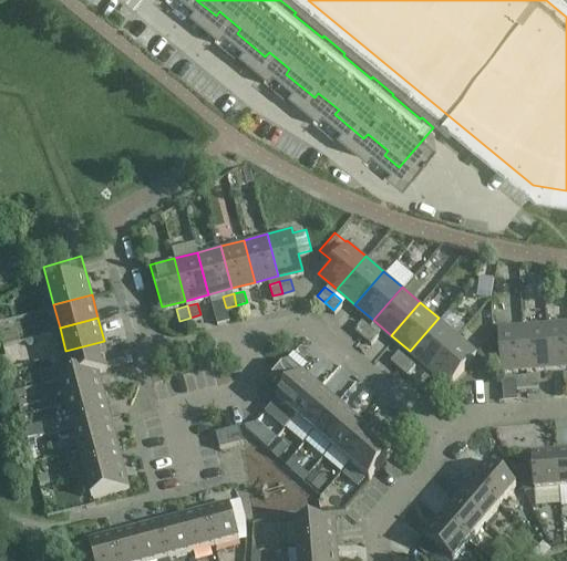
[(361,333),(369,324),(361,318),(353,326),(361,333)]
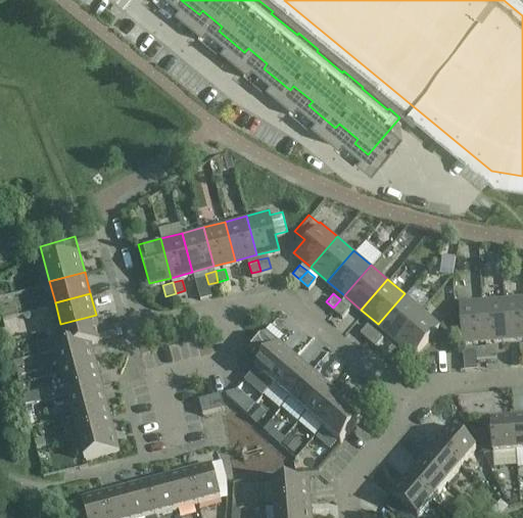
[(405,293),(378,324),(394,338),(421,308),(405,293)]
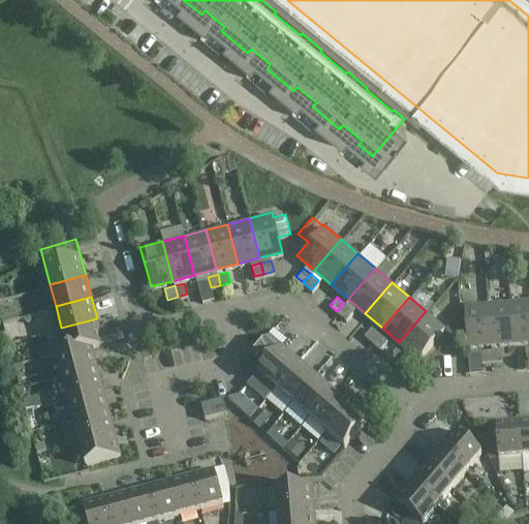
[(528,339),(528,298),(509,300),(512,341),(528,339)]
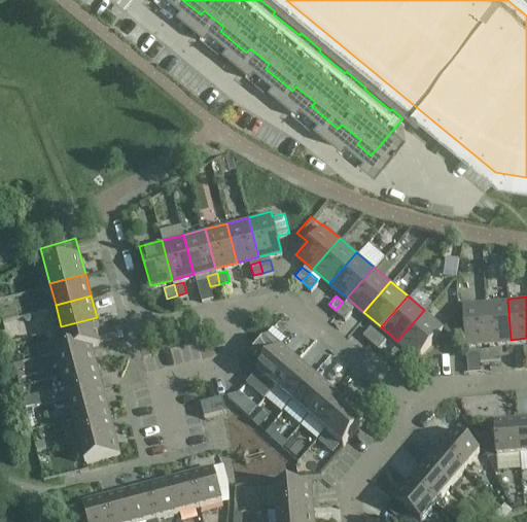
[(511,340),(507,299),(485,300),(489,341),(511,340)]
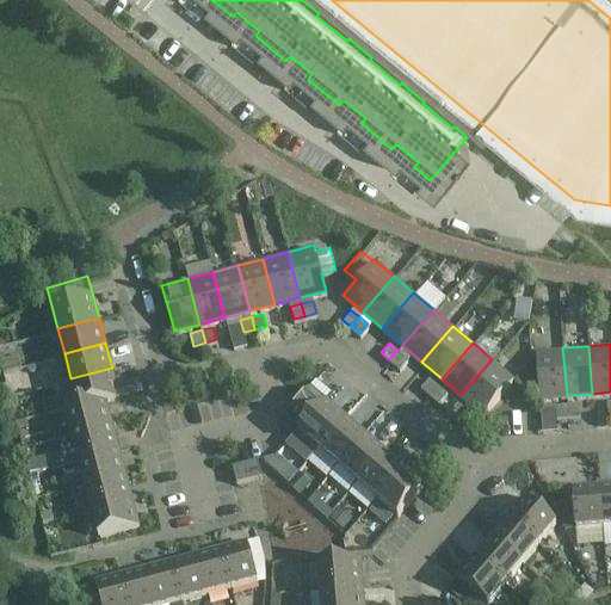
[(567,395),(562,347),(536,350),(538,397),(567,395)]
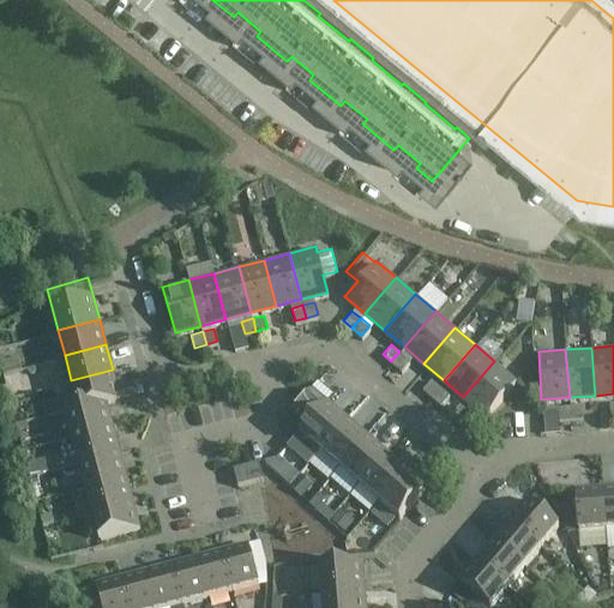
[(399,351),(391,361),(401,369),(409,359),(399,351)]
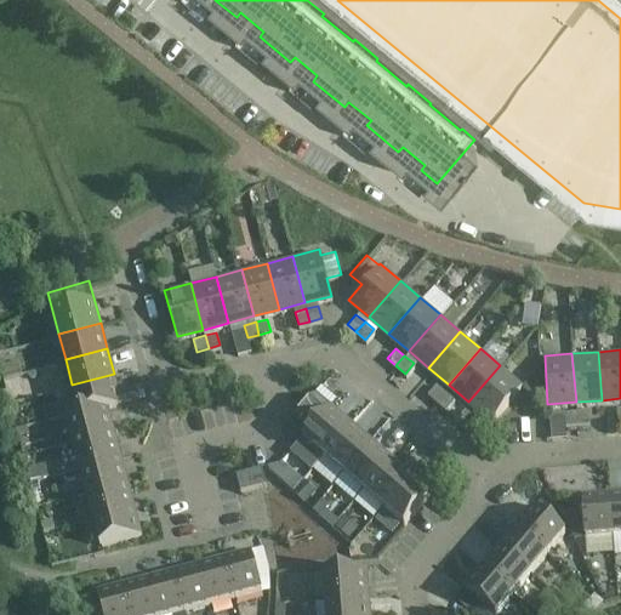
[(500,365),(468,402),(489,420),(520,382),(500,365)]
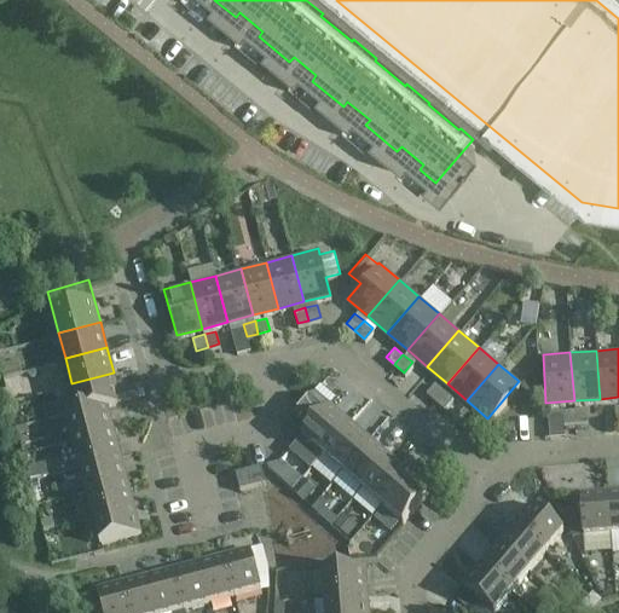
[(64,412),(120,397),(114,372),(71,383),(79,406),(64,410),(64,412)]
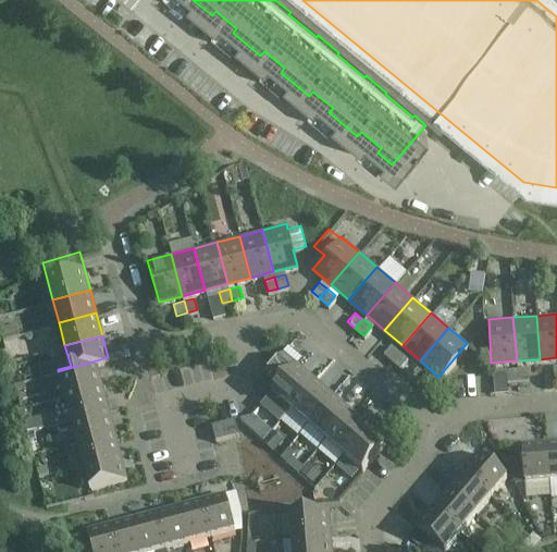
[(391,358),(398,350),(391,342),(383,352),(391,358)]
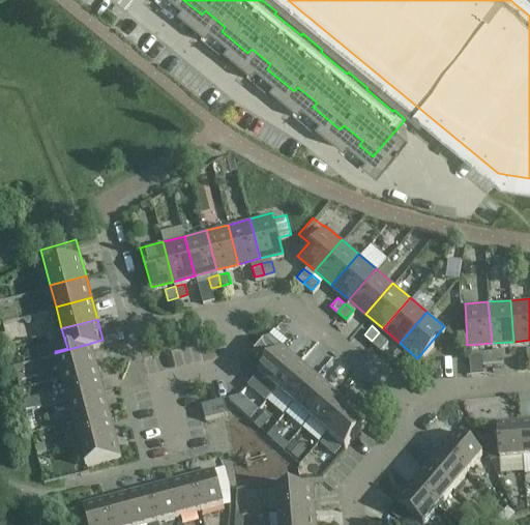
[(379,332),(372,341),(380,348),(387,339),(379,332)]
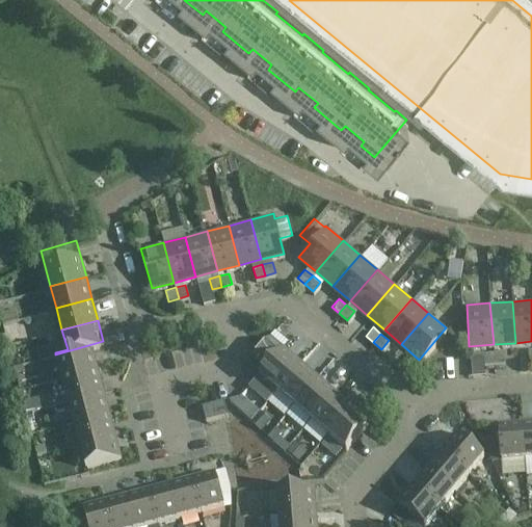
[(103,341),(55,354),(61,375),(97,366),(91,346),(104,343),(103,341)]
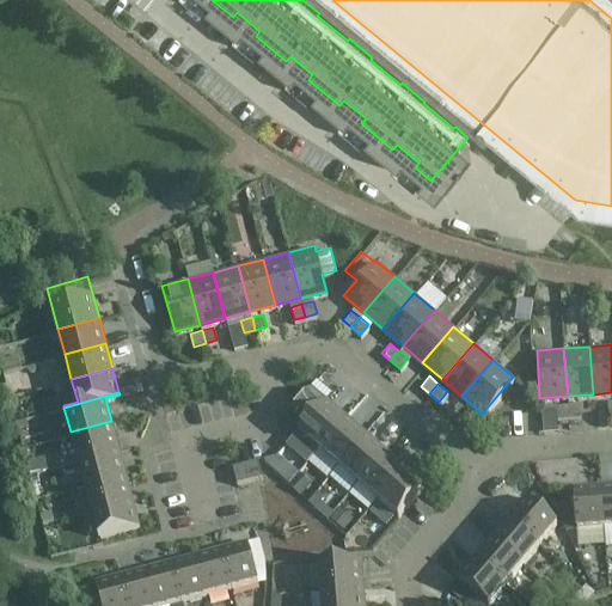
[(318,446),(346,414),(325,396),(287,440),(298,448),(307,436),(318,446)]
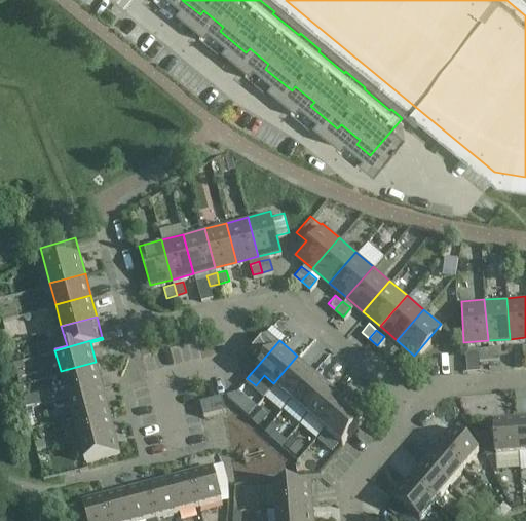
[(393,360),(401,350),(393,344),(386,352),(393,360)]
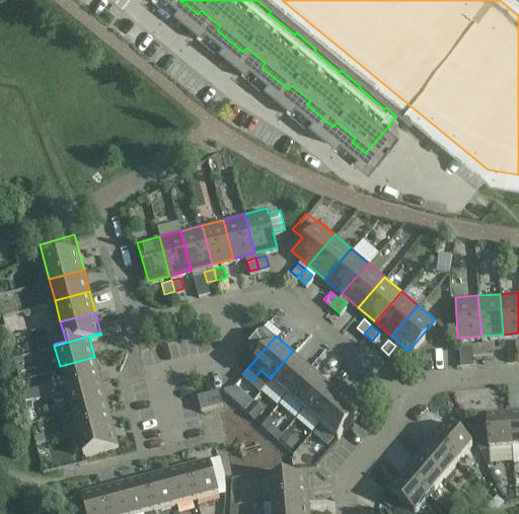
[(480,341),(482,352),(492,352),(491,340),(480,341)]
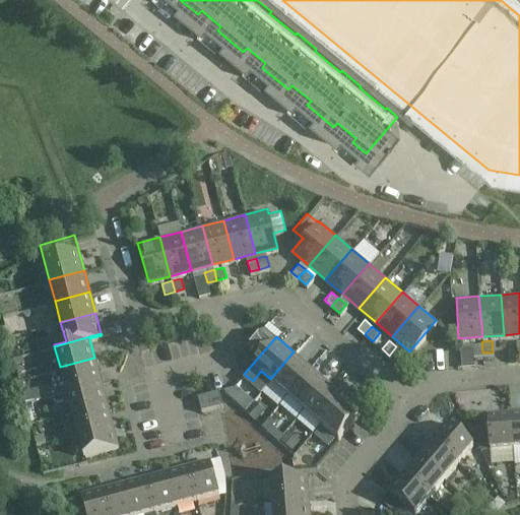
[(482,352),(481,341),(472,342),(472,353),(482,352)]
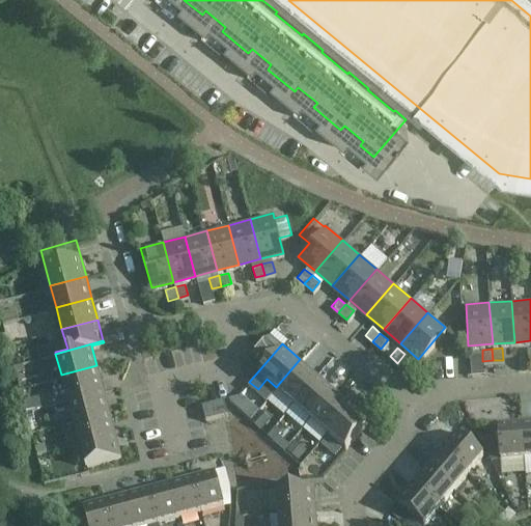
[(300,359),(276,387),(292,402),(316,374),(300,359)]
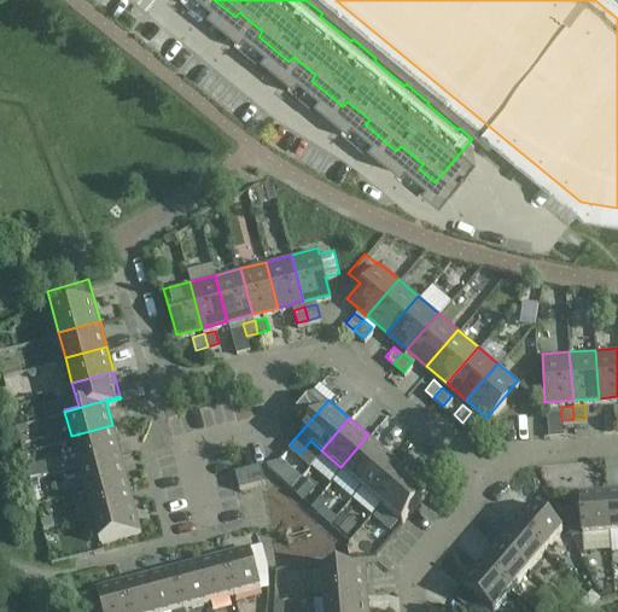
[(27,420),(15,423),(17,432),(29,429),(27,420)]
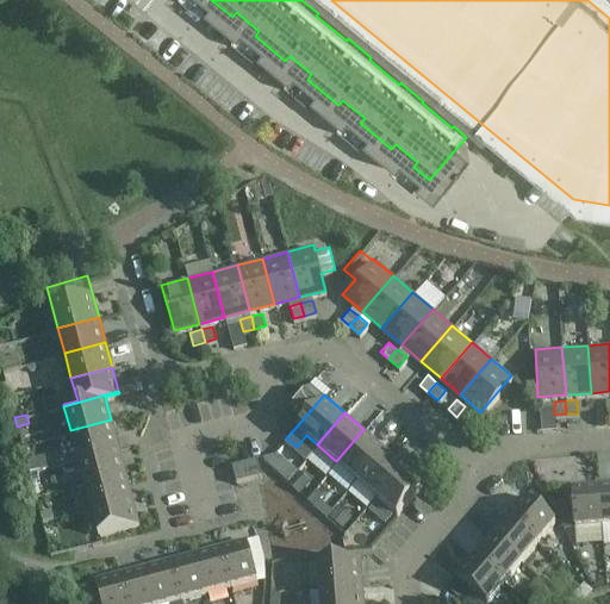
[(76,455),(118,444),(111,419),(70,430),(76,455)]
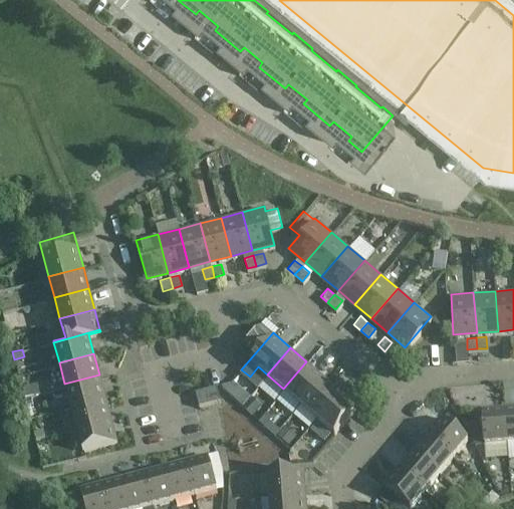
[(306,361),(283,389),(300,403),(323,375),(306,361)]
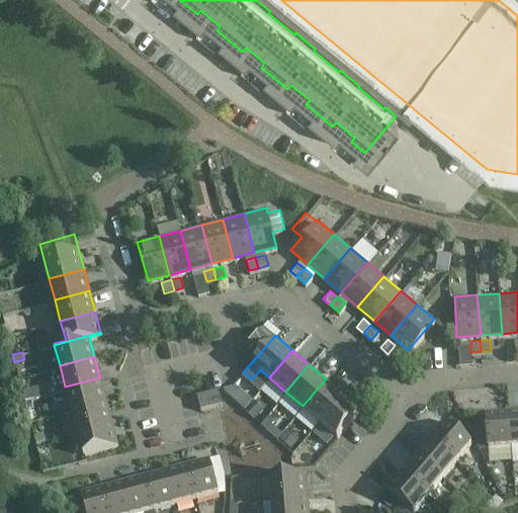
[(71,408),(105,399),(100,377),(65,387),(71,408)]
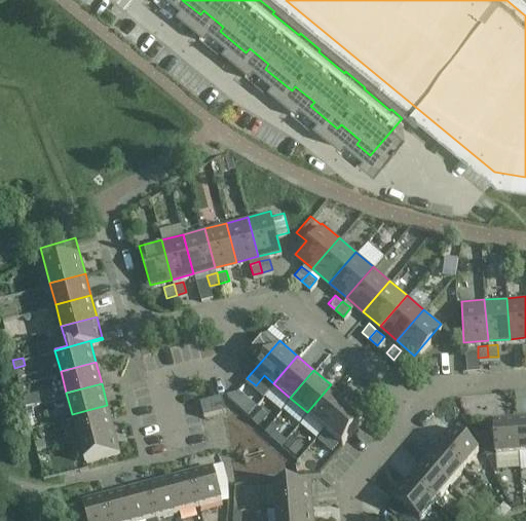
[(331,384),(307,412),(324,426),(347,399),(331,384)]
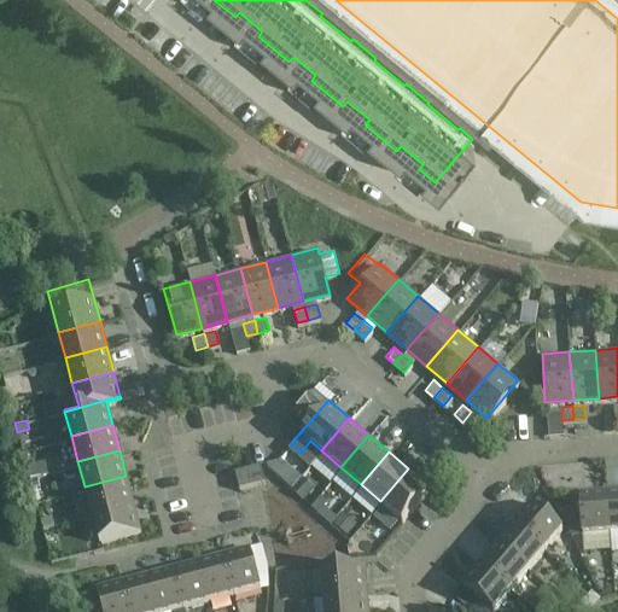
[(238,487),(264,479),(260,462),(234,470),(238,487)]
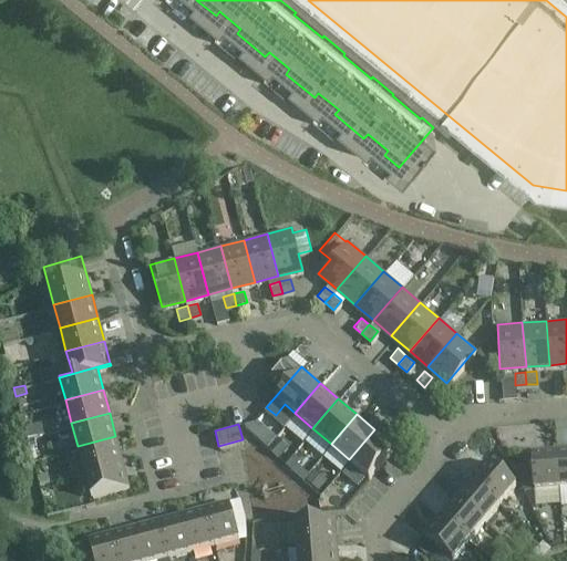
[(374,429),(349,459),(368,475),(393,445),(374,429)]
